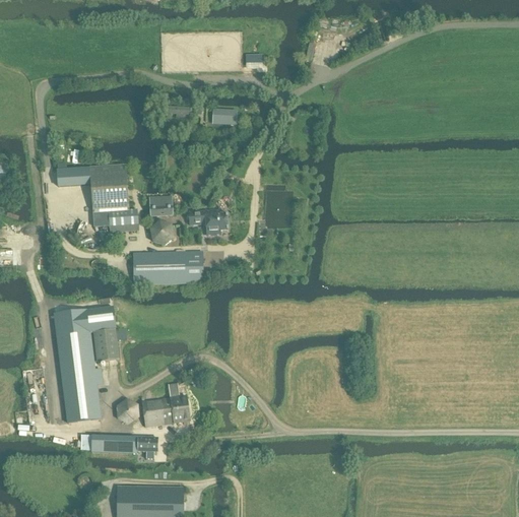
[(213,109),(212,119),(235,121),(236,111),(213,109)]
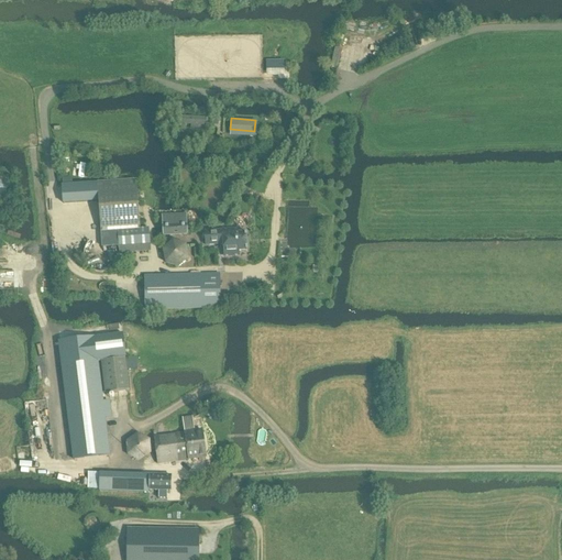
[(139,227),(135,180),(135,177),(96,179),(99,230),(117,228),(139,227)]
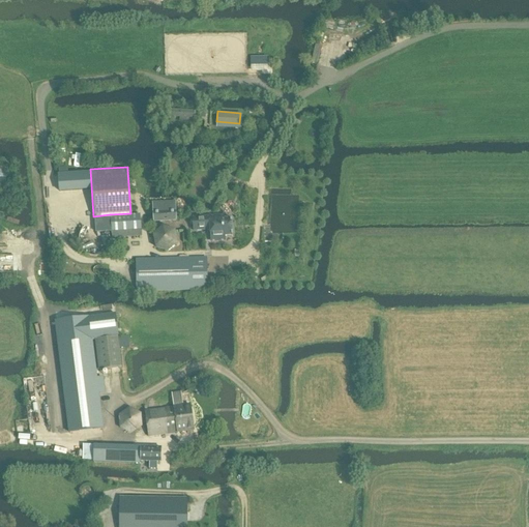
[(152,220),(176,218),(175,199),(151,200),(152,220)]
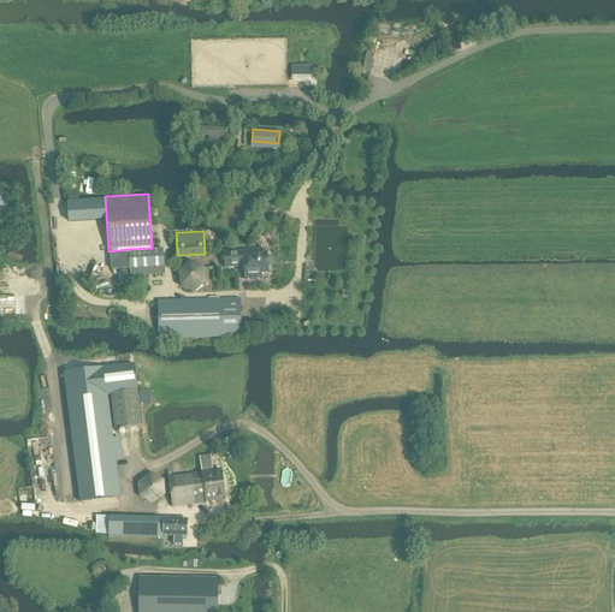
[(163,263),(161,247),(152,248),(128,249),(129,267),(163,263)]
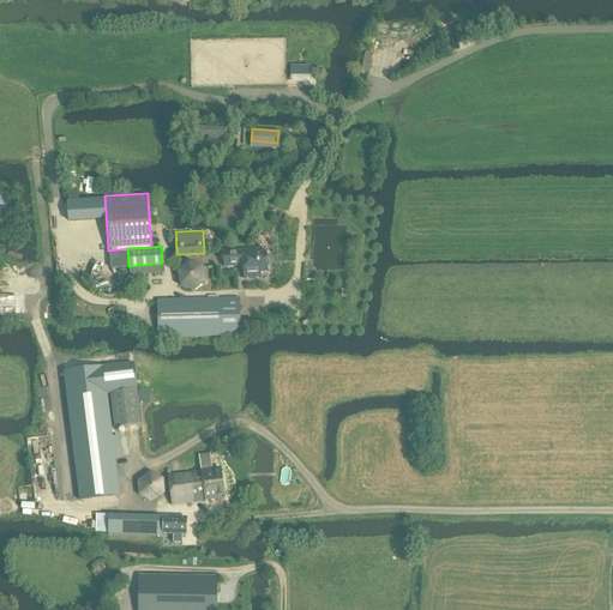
[(241,248),(222,249),(223,265),(242,264),(244,276),(259,276),(259,271),(268,271),(268,270),(268,251),(266,251),(258,252),(258,247),(241,248)]
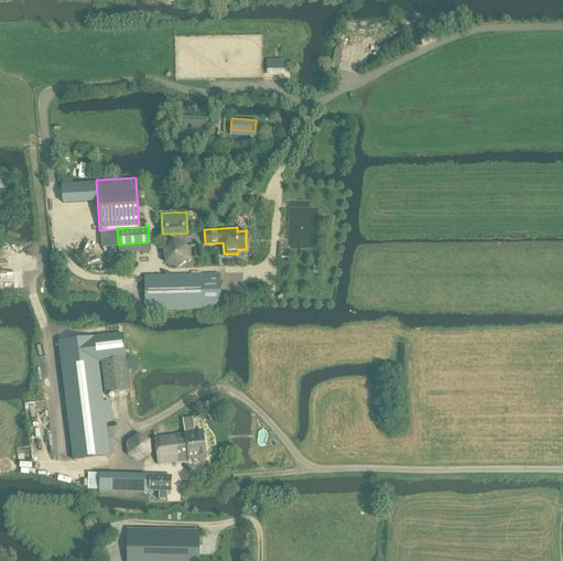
[(173,239),(162,248),(165,260),(177,266),(187,257),(185,244),(173,239)]
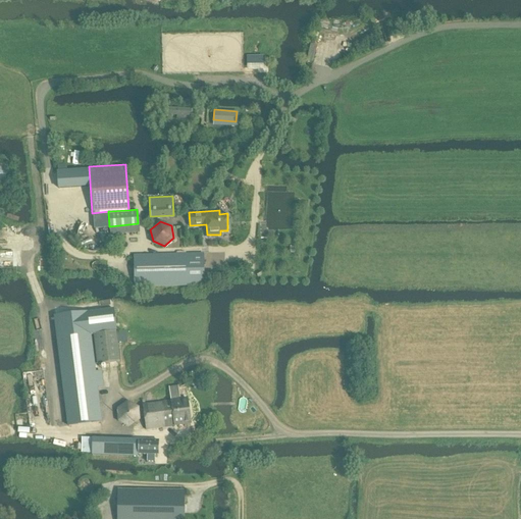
[(135,284),(203,282),(202,252),(134,254),(135,284)]
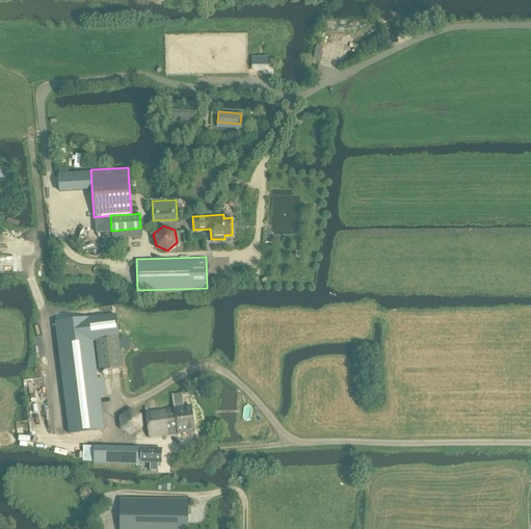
[(114,313),(55,320),(59,358),(60,358),(64,386),(70,431),(102,427),(97,393),(105,392),(103,377),(95,378),(91,353),(97,352),(95,338),(117,335),(114,313)]
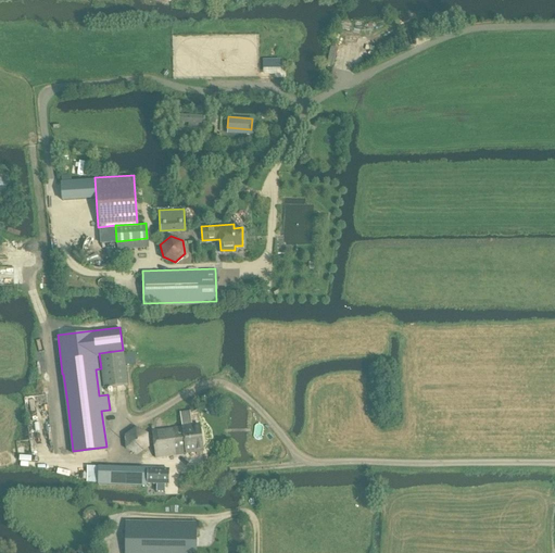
[(103,386),(127,382),(123,350),(99,353),(101,368),(103,386)]
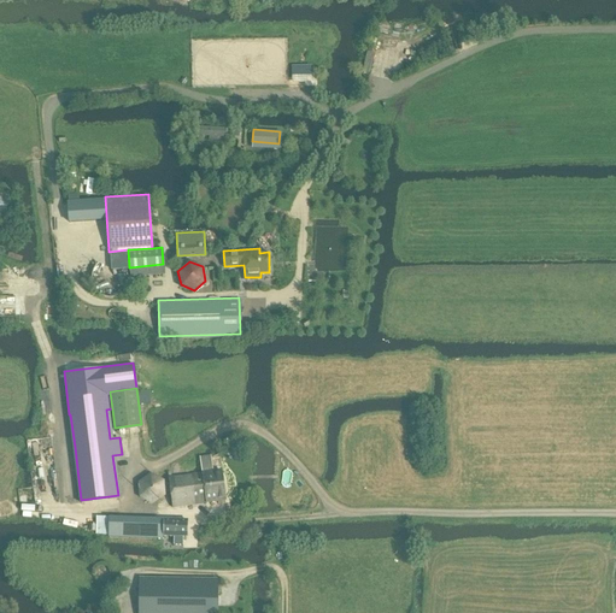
[(139,402),(150,401),(147,388),(138,389),(139,402)]
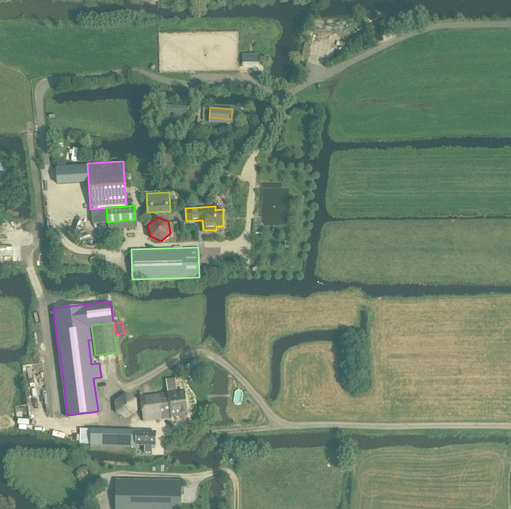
[(182,389),(176,390),(174,377),(165,378),(167,391),(139,395),(142,419),(186,413),(182,389)]
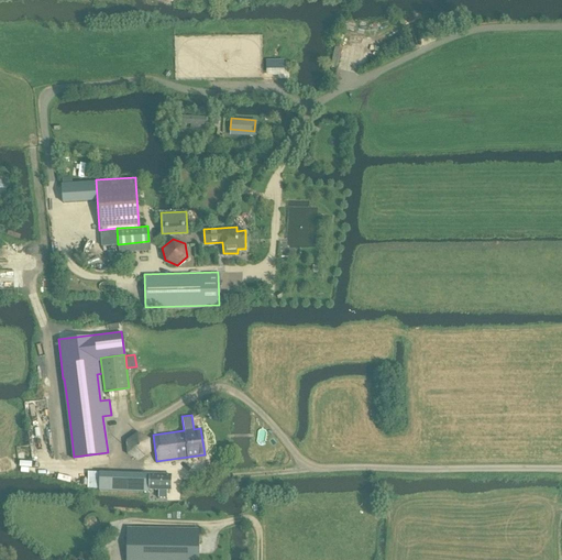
[(150,450),(149,437),(136,431),(125,439),(127,452),(139,458),(150,450)]
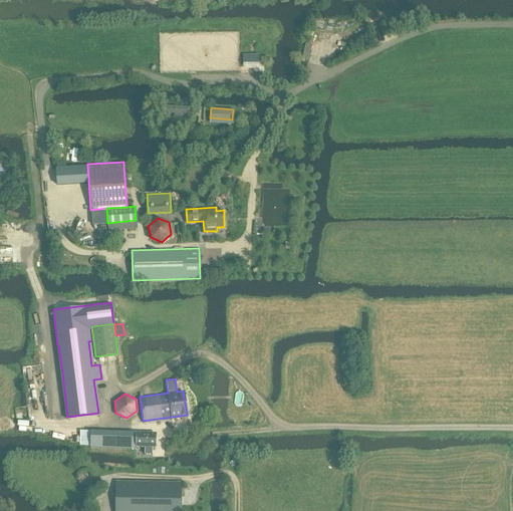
[(79,429),(79,444),(89,444),(89,430),(89,429),(79,429)]
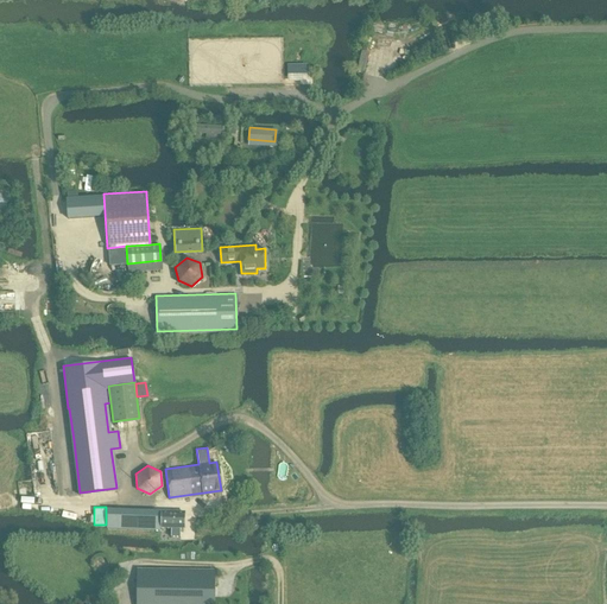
[(106,525),(106,527),(159,529),(160,509),(106,508),(106,525)]
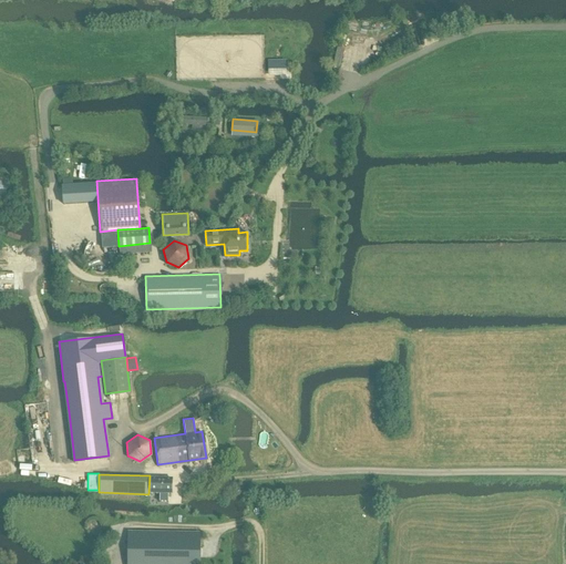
[(151,477),(150,491),(158,491),(158,500),(167,500),(167,492),(171,492),(171,477),(151,477)]
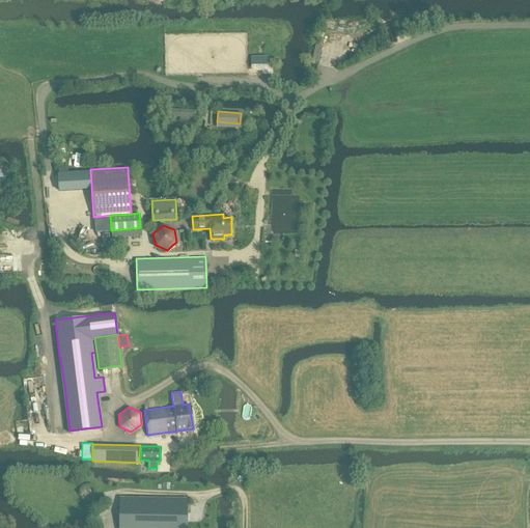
[(185,527),(186,497),(120,496),(119,527),(185,527)]
